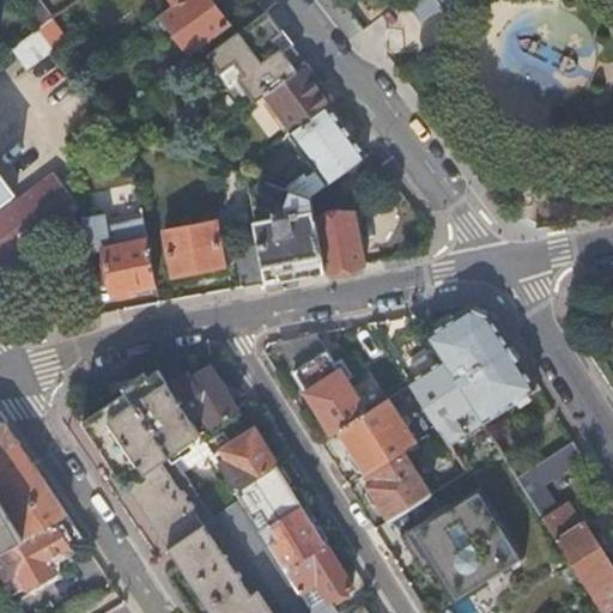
[(52,18),(66,7),(60,0),(23,0),(19,2),(37,28),(52,18)]
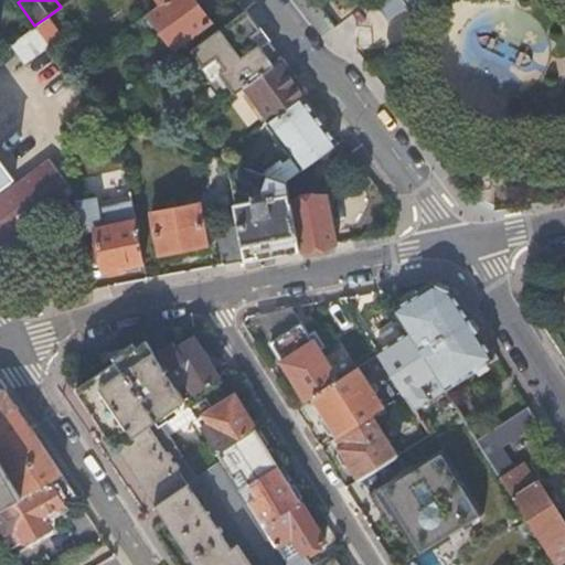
[(162,0),(161,1),(148,11),(174,48),(212,21),(195,0),(162,0)]
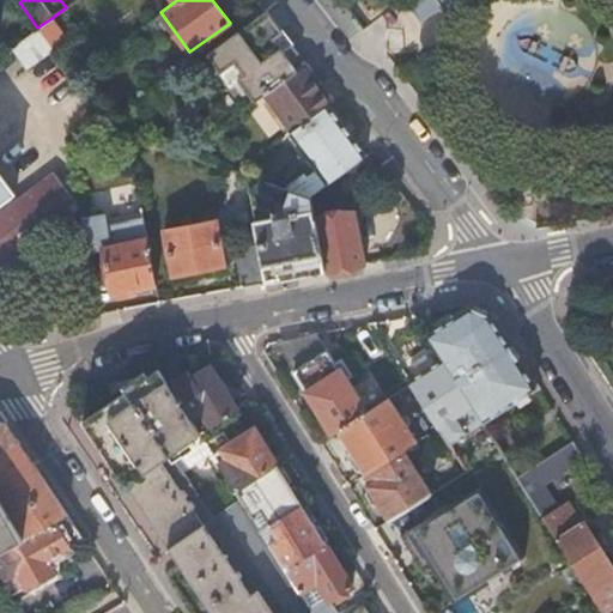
[(443,6),(438,0),(420,0),(410,8),(422,23),(443,6)]
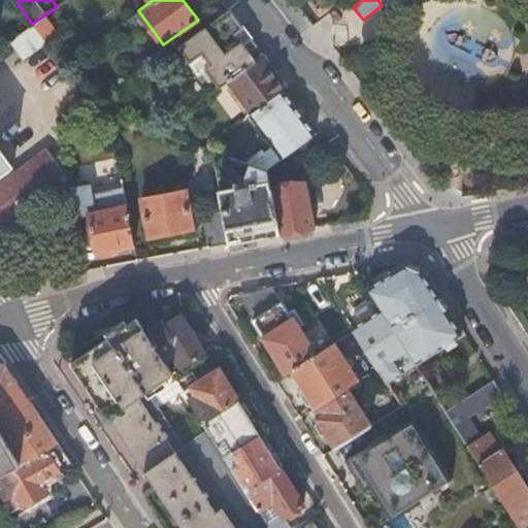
[(377,0),(382,5),(392,18),(408,4),(404,0),(377,0)]
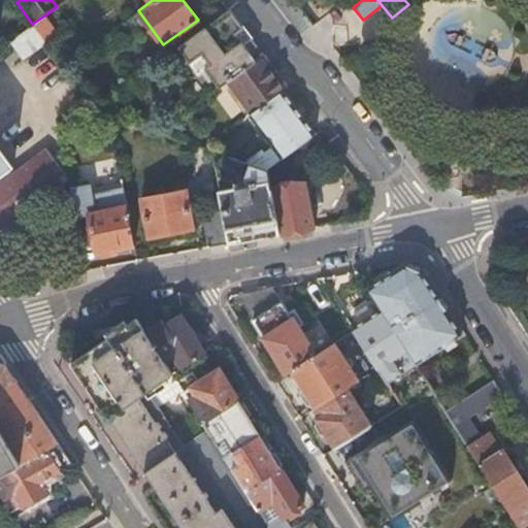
[(229,8),(177,46),(197,73),(205,68),(219,87),(226,80),(255,60),(242,42),(250,36),(229,8)]
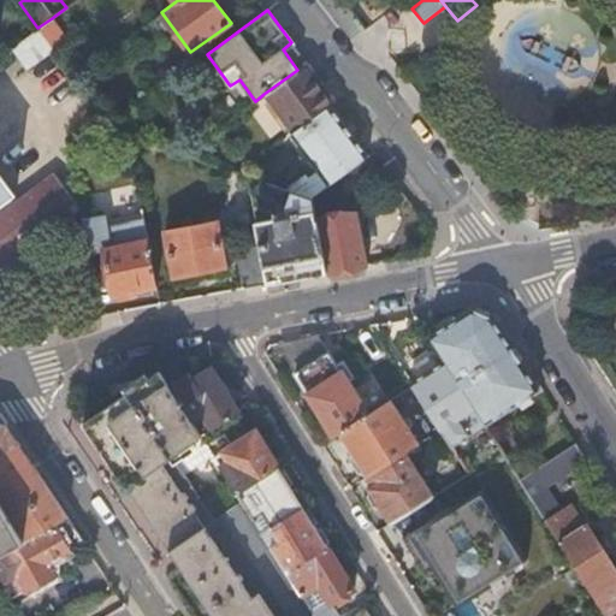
[(66,41),(52,18),(37,28),(36,29),(52,52),(66,41)]
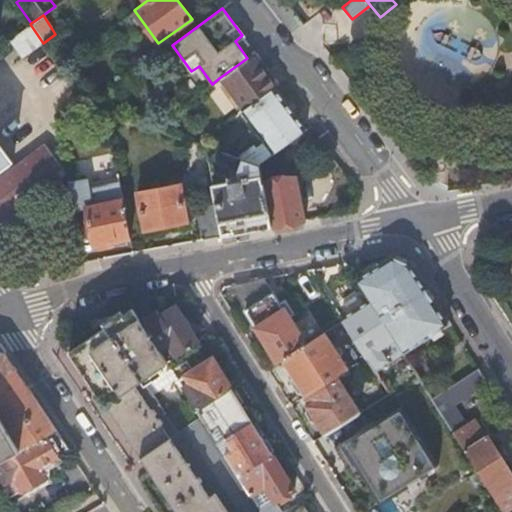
[(23,56),(43,43),(30,24),(10,39),(23,56)]
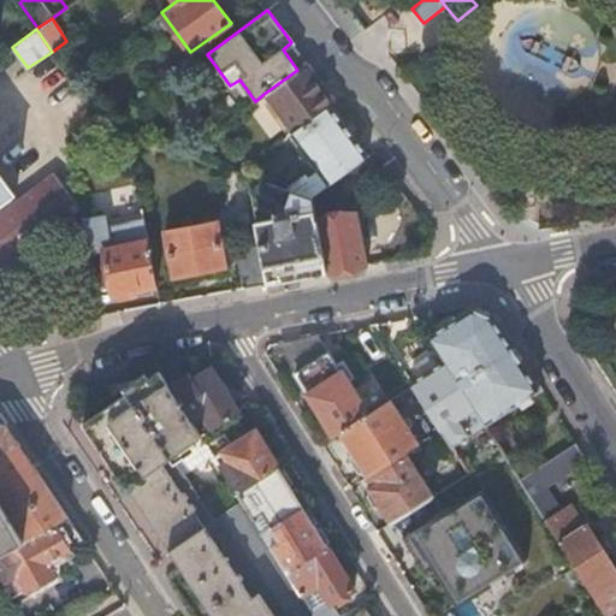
[(0,54),(12,47),(0,30),(0,54)]
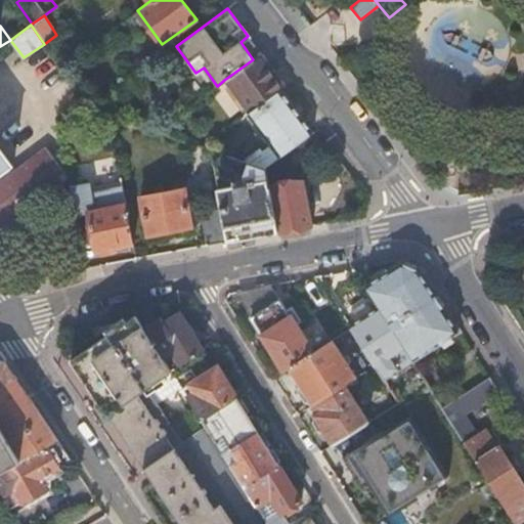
[(253,59),(224,80),(248,112),(280,88),(285,85),(261,53),(253,59)]
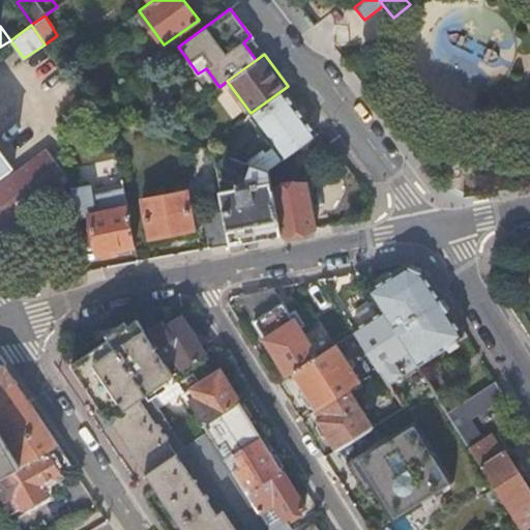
[(284,89),(251,113),(248,114),(283,159),(317,134),(284,89)]
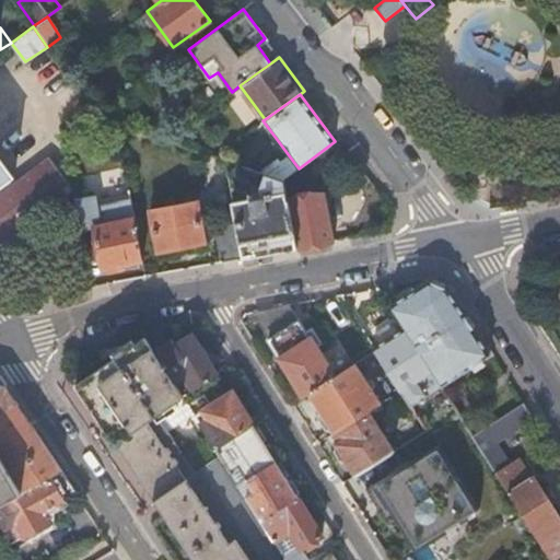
[(19,152),(30,168),(46,159),(36,141),(19,152)]
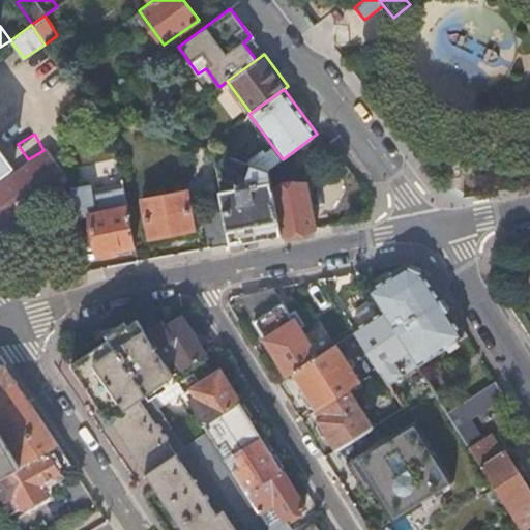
[(0,230),(69,179),(48,149),(0,183),(0,230)]
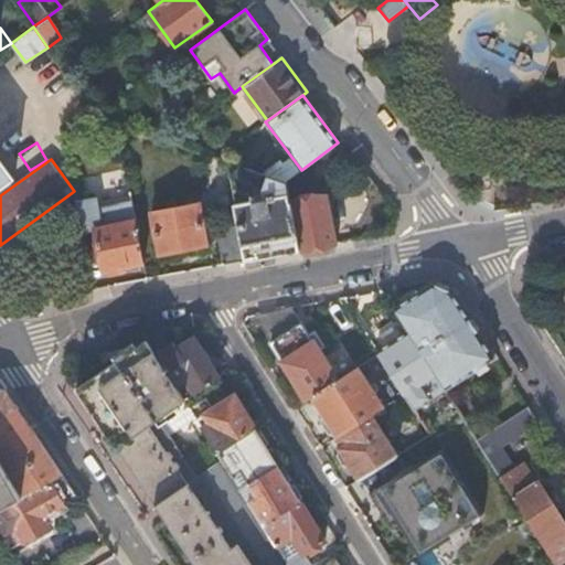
[(0,187),(13,178),(0,160),(0,187)]
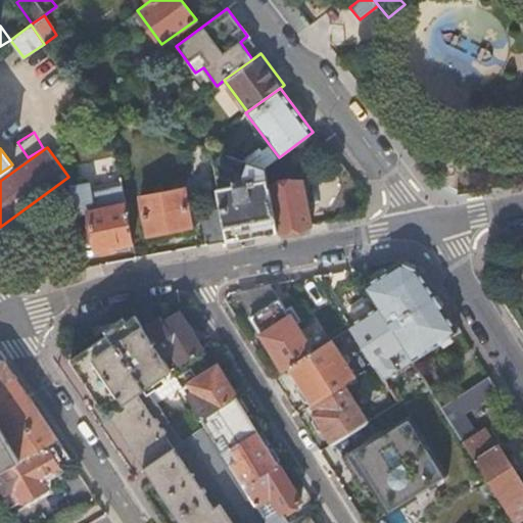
[(265,168),(209,148),(221,208),(227,240),(277,231),(268,187),(265,168)]
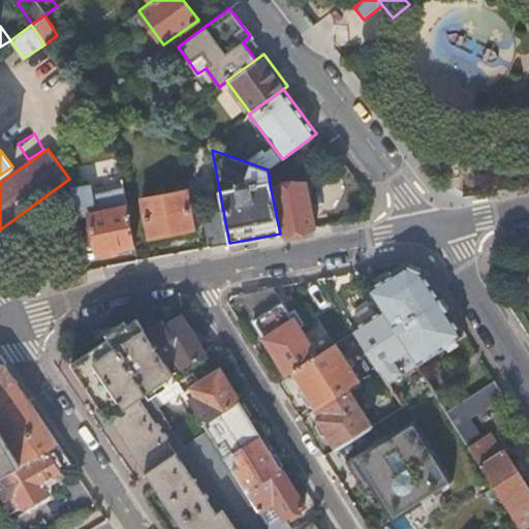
[(280,234),(313,227),(304,178),(290,181),(291,185),(271,189),(280,234)]
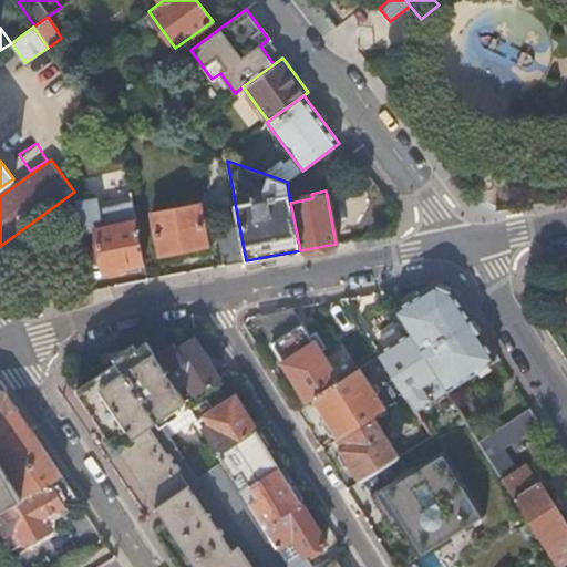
[(96,197),(76,202),(84,239),(84,243),(98,239),(104,271),(145,263),(133,200),(99,208),(96,197)]
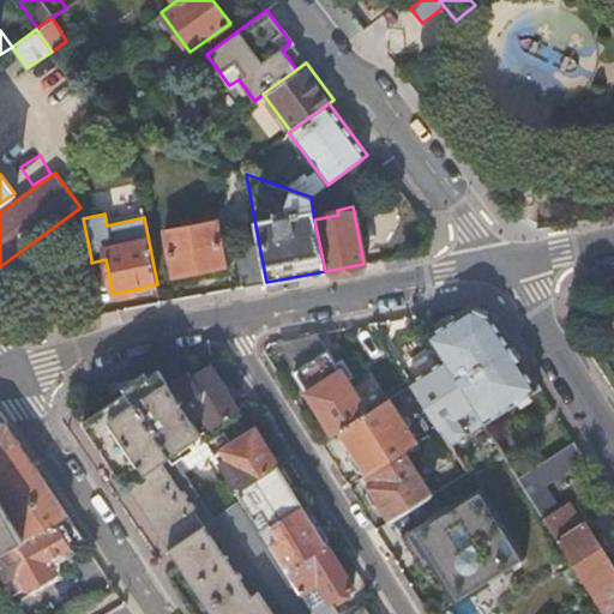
[(216,220),(164,230),(174,276),(226,265),(216,220)]
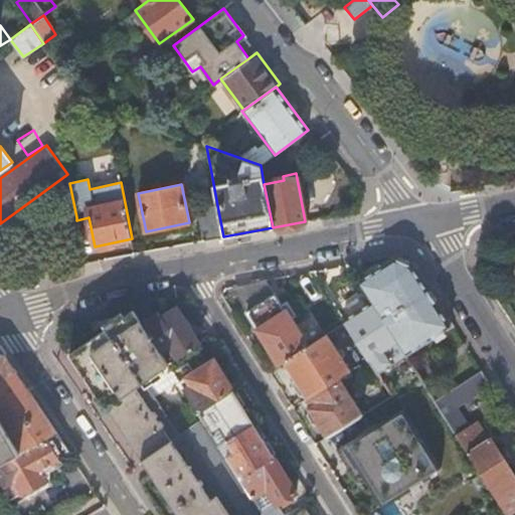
[(197,209),(202,240),(223,236),(217,205),(197,209)]
